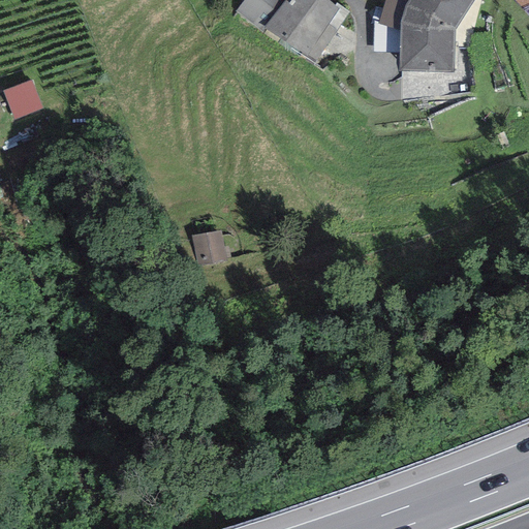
[(263,28),(284,0),(243,0),(235,11),(263,33),(266,30),(263,28)]
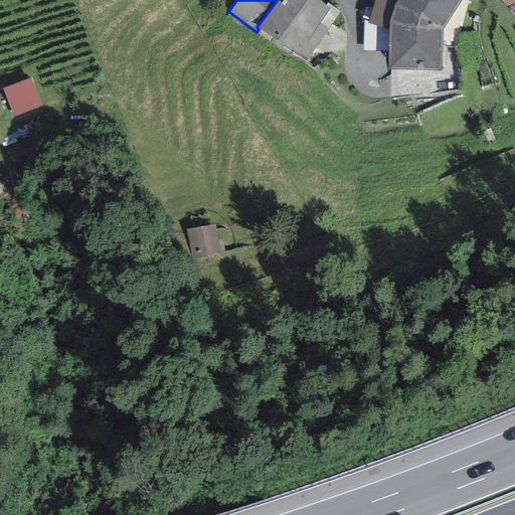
[(340,11),(327,3),(326,5),(320,0),(277,0),(256,27),(259,29),(306,61),(340,11)]
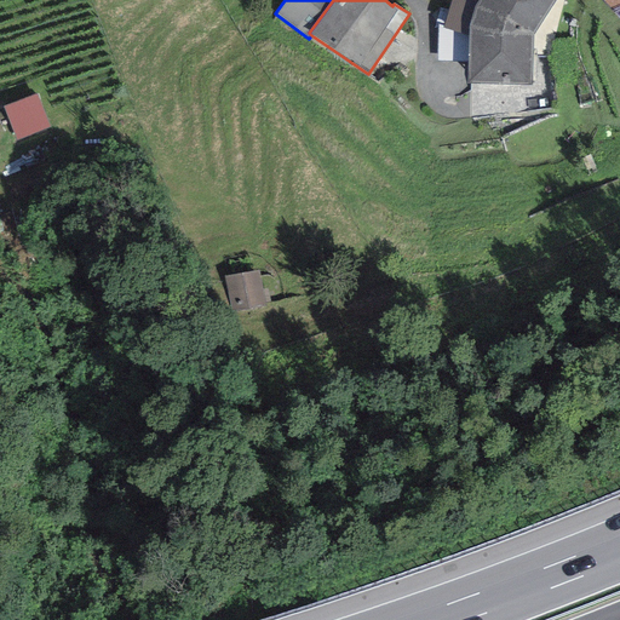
[(474,9),(478,0),(451,0),(443,26),(443,28),(469,34),(469,26),(474,9)]
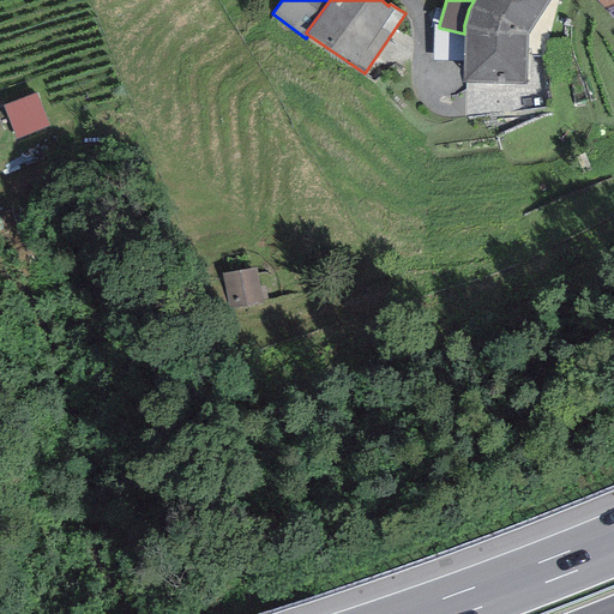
[(528,35),(549,0),(474,0),(469,8),(464,25),(464,34),(463,61),(463,84),(527,84),(528,35)]
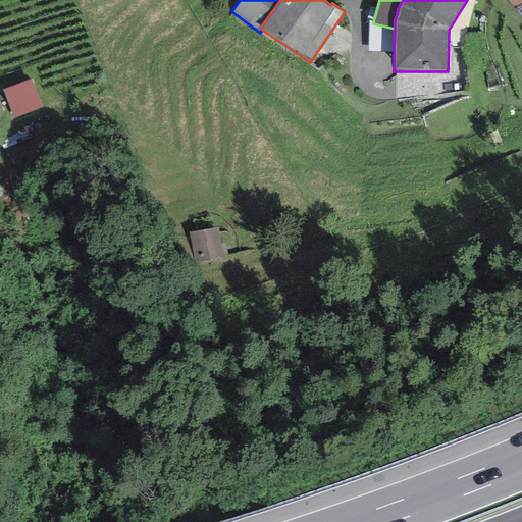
[(521,0),(506,0),(516,9),(521,5),(521,0)]
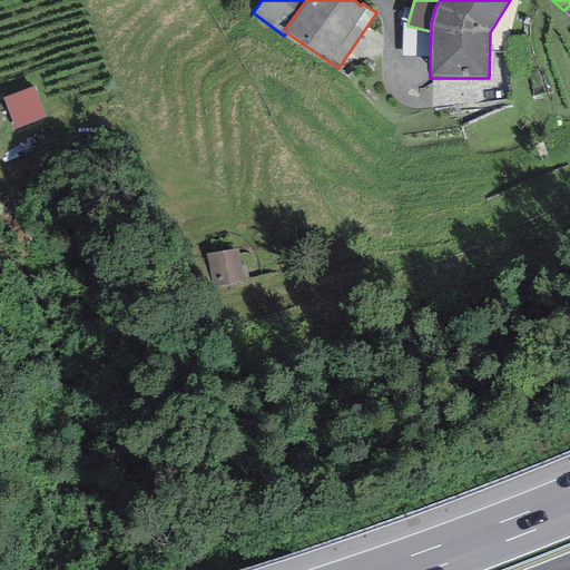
[(430,57),(431,31),(408,26),(408,23),(403,23),(402,56),(430,57)]
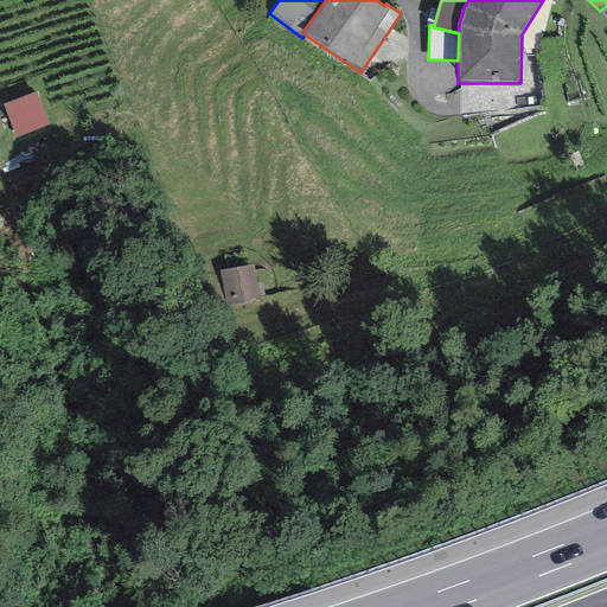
[(36,93),(4,106),(17,139),(49,126),(36,93)]
